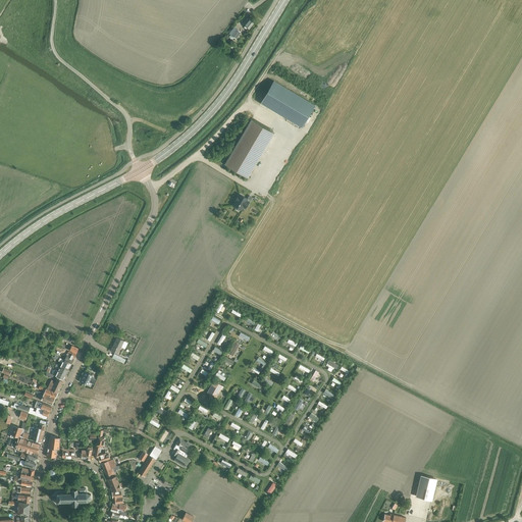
[(243,24),(249,30),(254,23),(247,18),(243,24)]
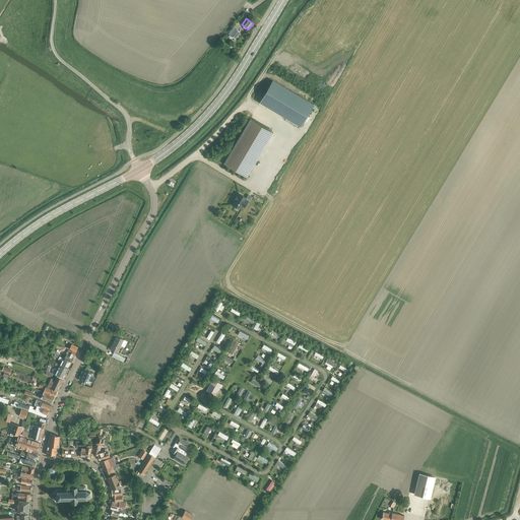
[(234,27),(229,34),(235,39),(240,33),(234,27)]
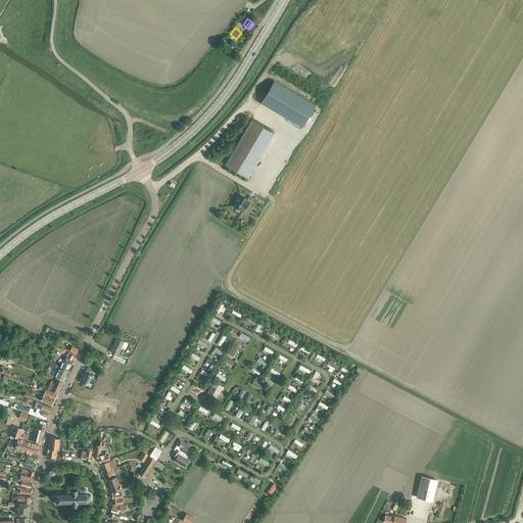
[(260,103),(301,128),(315,105),(274,81),(260,103)]
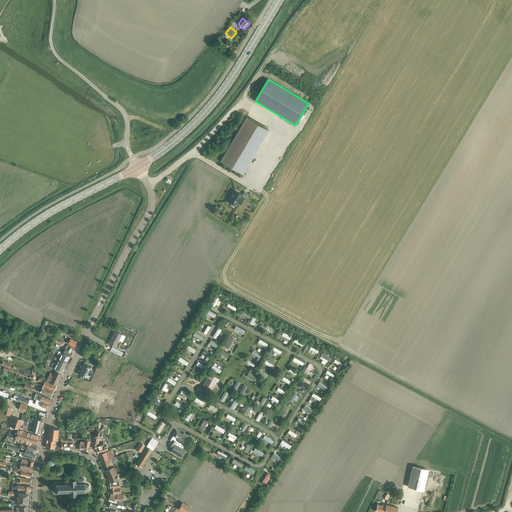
[(220,161),(243,174),(269,131),(246,117),(220,161)]
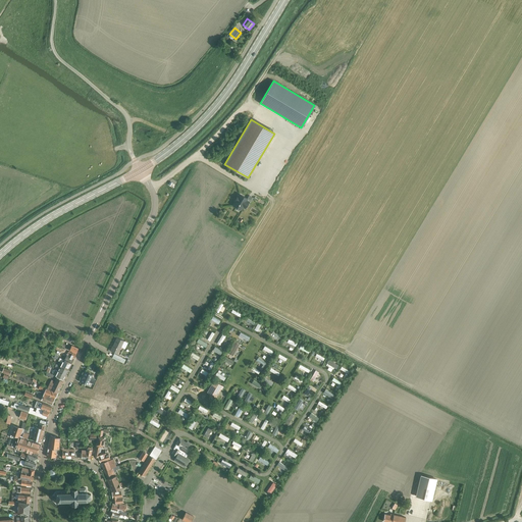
[(236,202),(233,205),(241,209),(243,207),(245,204),(247,205),(249,202),(246,200),(247,199),(240,195),(239,197),(238,196),(237,199),(236,202)]
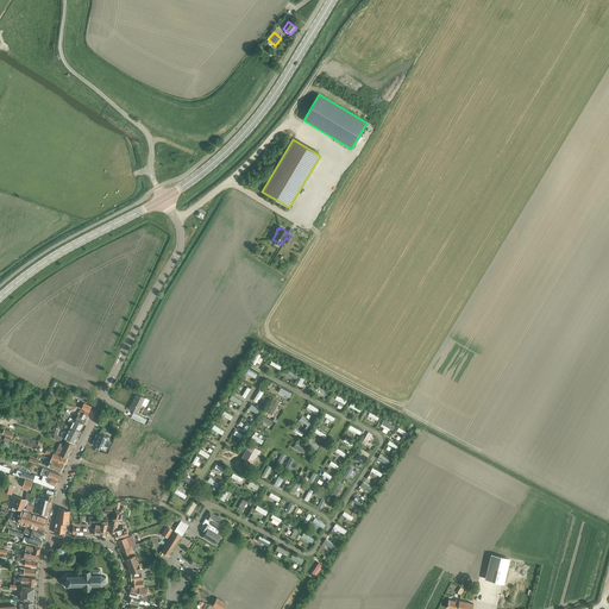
[(283,366),(272,360),(270,364),(281,370),(283,366)]
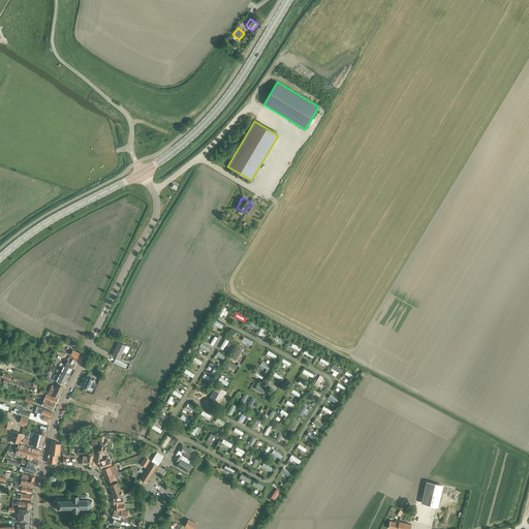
[(112,355),(119,359),(126,346),(119,342),(112,355)]
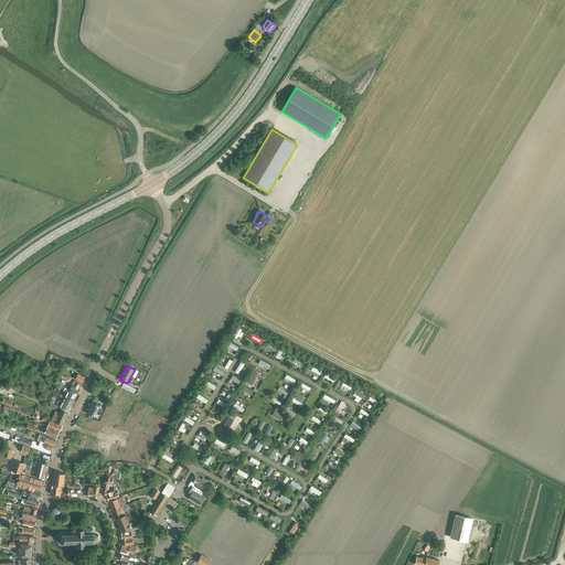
[(224,372),(215,366),(213,370),(223,376),(224,372)]
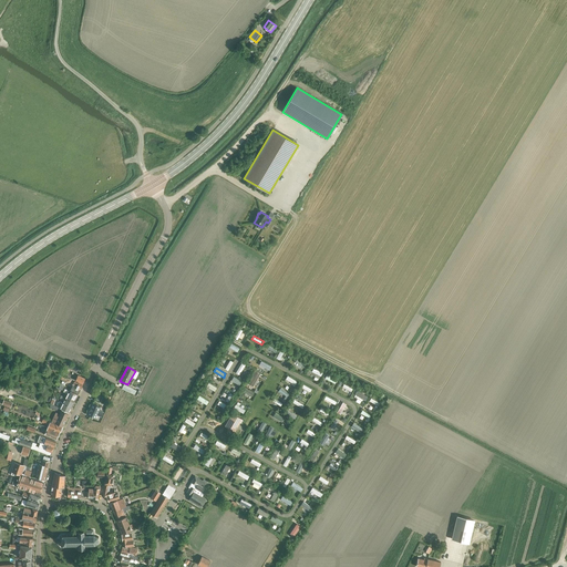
[(338,379),(339,375),(329,370),(327,374),(338,379)]
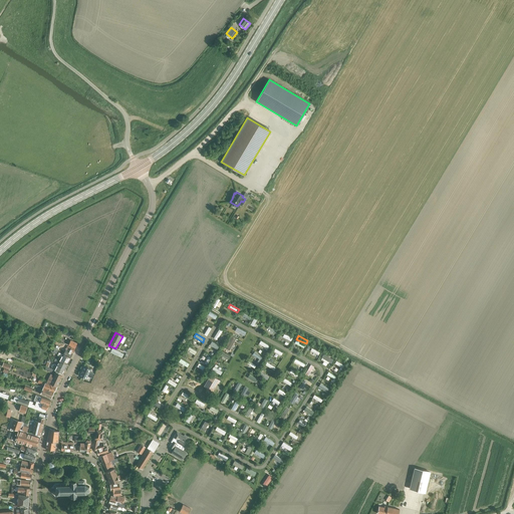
[(211,340),(219,345),(221,341),(213,336),(211,340)]
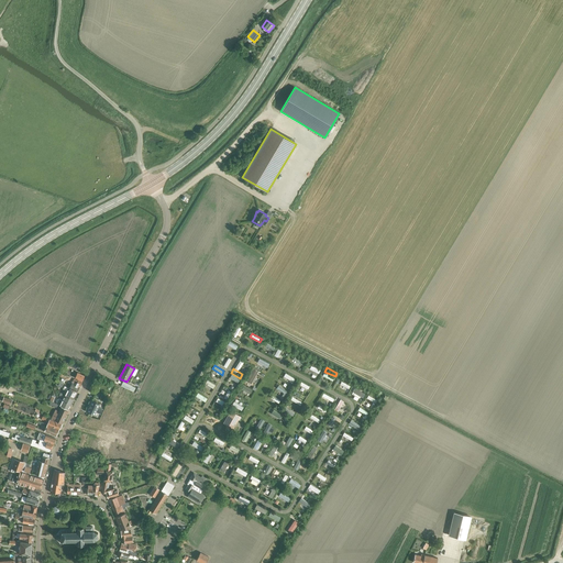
[(78,379),(83,381),(85,376),(77,373),(75,372),(74,374),(76,375),(75,377),(78,379)]
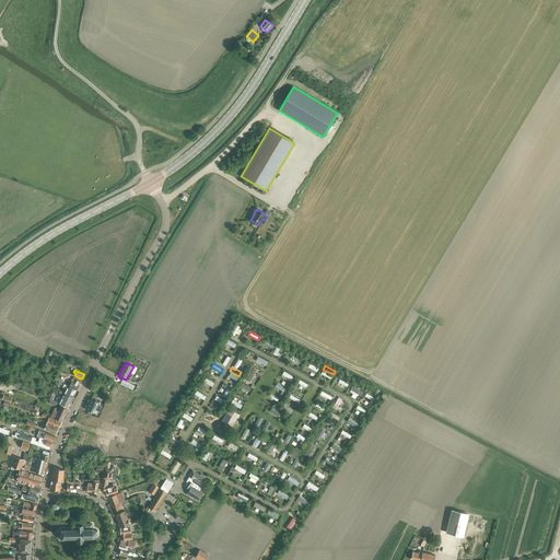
[(260,375),(251,370),(248,373),(258,378),(260,375)]
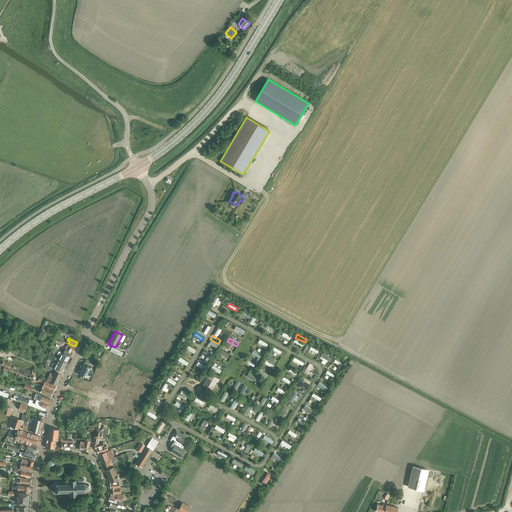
[(268,344),(260,339),(258,342),(266,347),(268,344)]
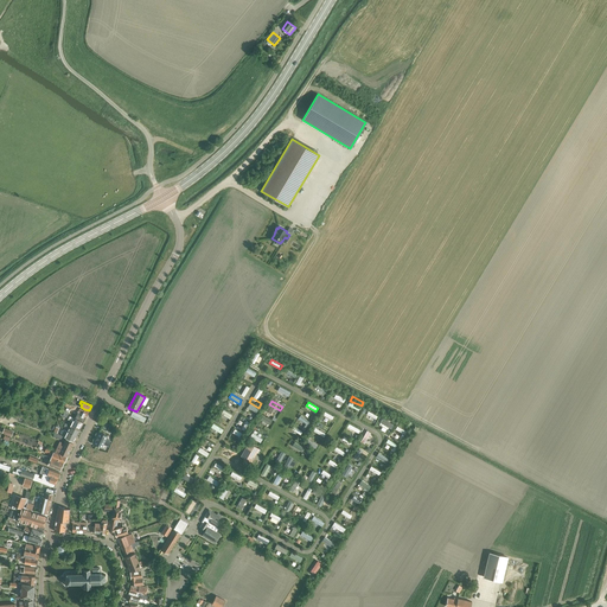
[(89,410),(84,409),(84,410),(80,408),(75,417),(83,422),(89,411),(89,410)]
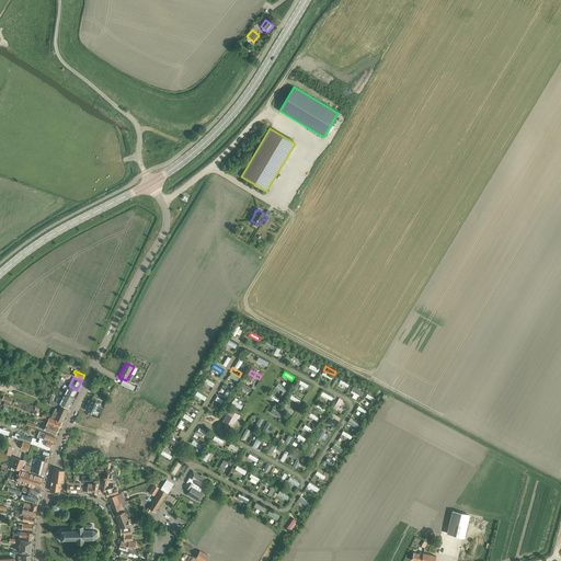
[(352,385),(344,380),(342,384),(346,387),(346,388),(348,389),(350,388),(352,385)]
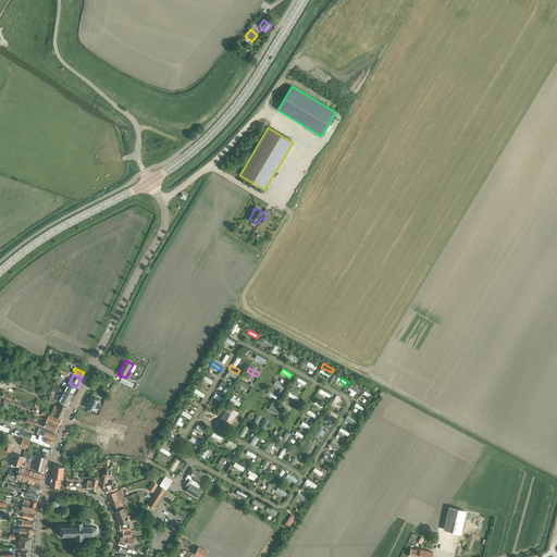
[(76,387),(69,383),(67,383),(64,382),(62,384),(66,386),(64,391),(73,395),(76,387)]
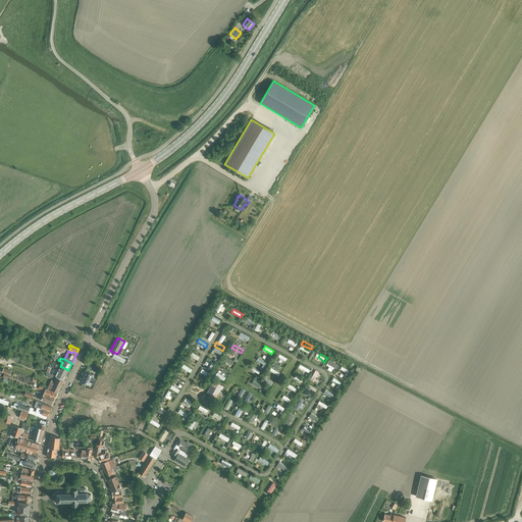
[(185,360),(183,363),(192,369),(194,365),(185,360)]
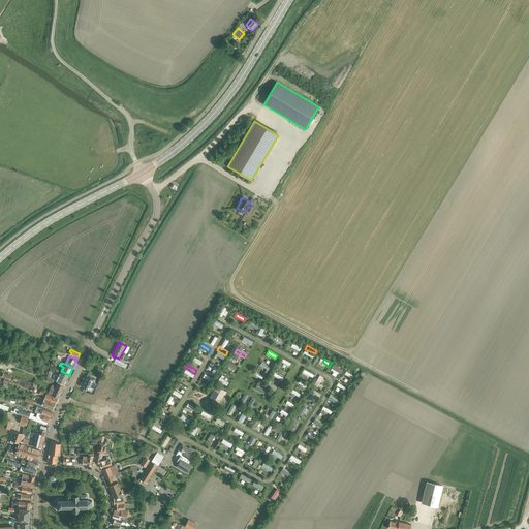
[(69,375),(61,371),(57,369),(56,371),(60,373),(59,375),(66,379),(69,375)]
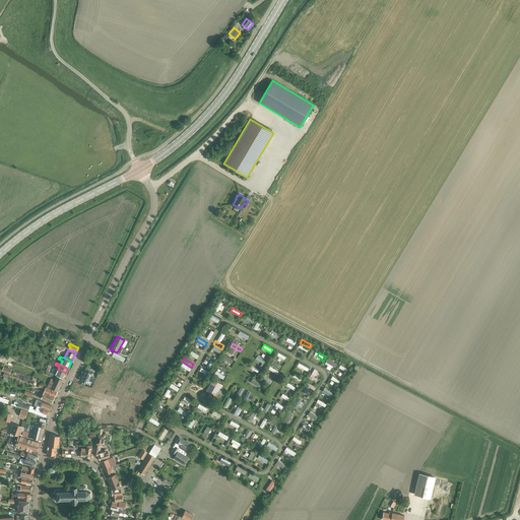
[(184,363),(178,373),(181,374),(182,372),(183,372),(187,366),(186,366),(186,365),(184,363)]
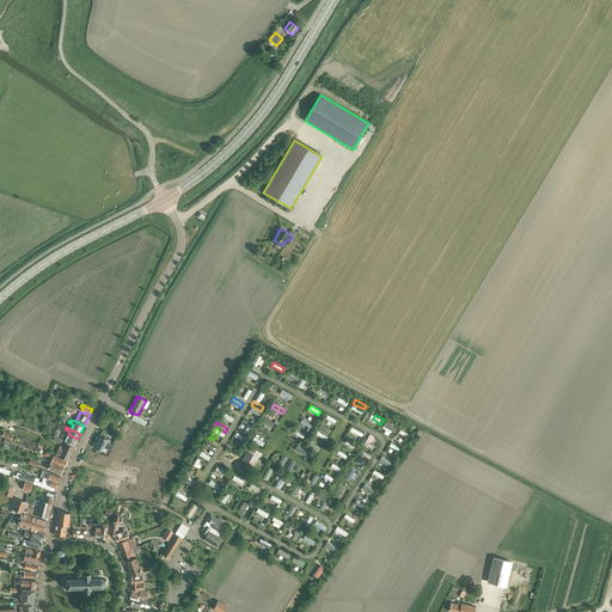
[(77,439),(68,434),(67,435),(63,433),(61,439),(74,445),(77,439)]
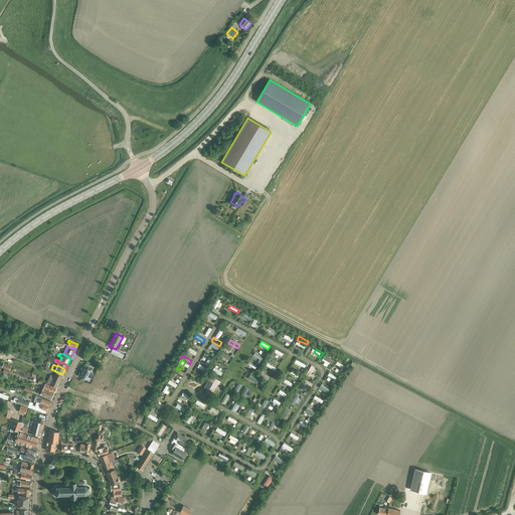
[(207,368),(199,364),(197,367),(202,370),(201,371),(203,372),(203,371),(205,371),(207,368)]
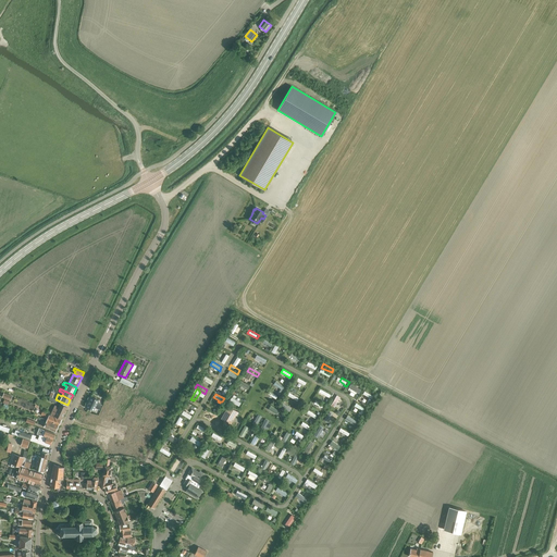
[(337,395),(331,405),(334,407),(341,397),(337,395)]
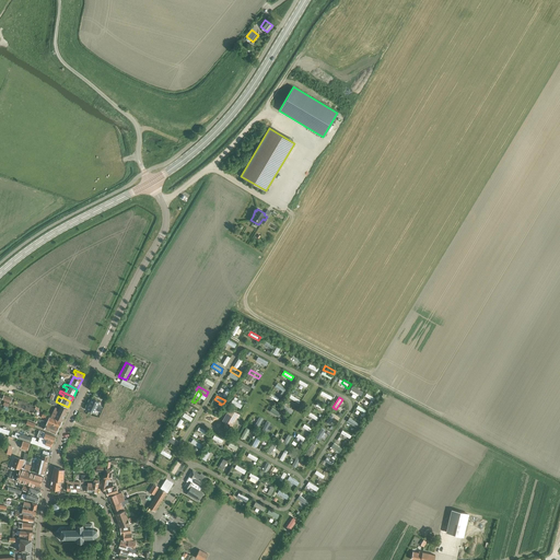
[(88,413),(91,415),(92,413),(91,412),(92,411),(94,412),(95,410),(100,411),(102,407),(97,405),(98,403),(92,399),(86,409),(89,410),(88,413)]
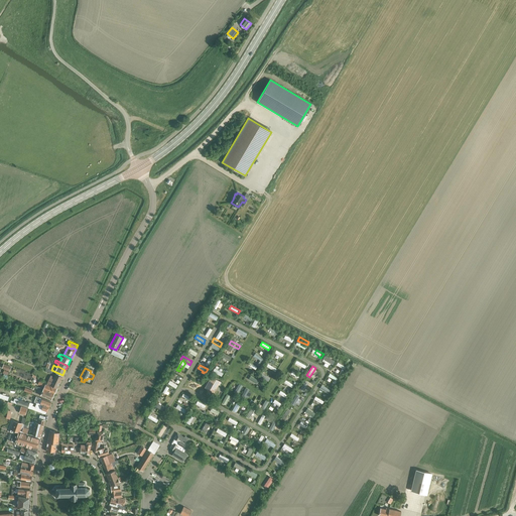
[(338,377),(340,374),(332,369),(328,374),(330,375),(332,373),(338,377)]
